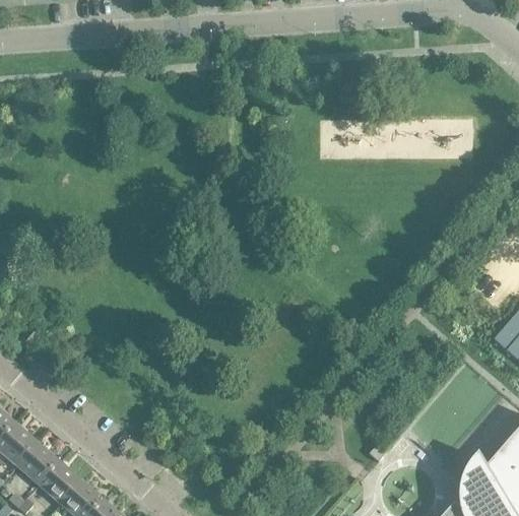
[(518,308),(493,338),(506,349),(518,333),(518,308)]
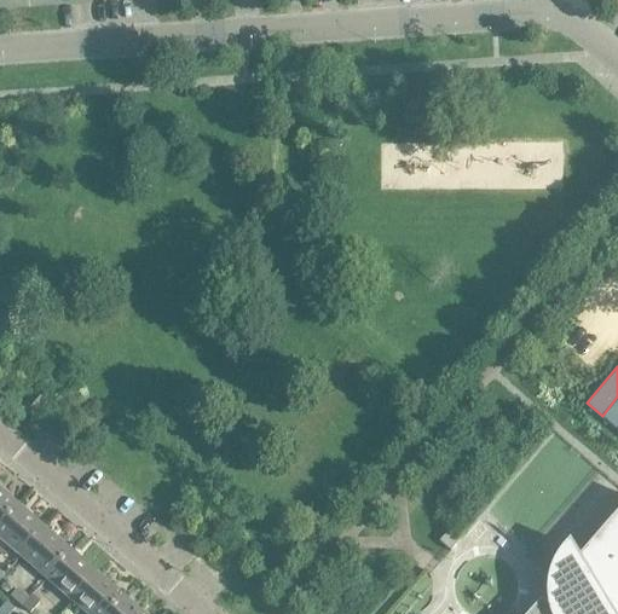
[(41,418),(52,405),(39,394),(28,406),(41,418)]
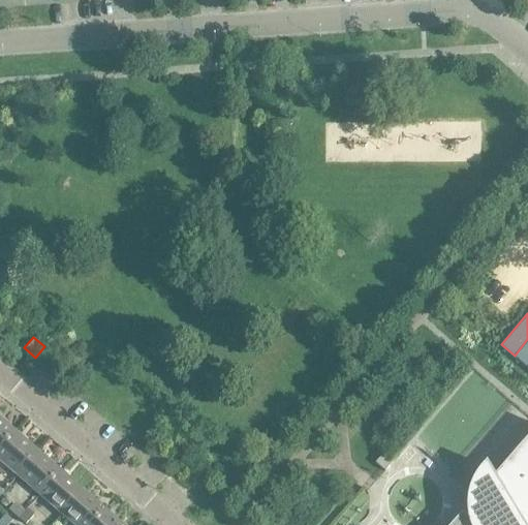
[(527,339),(515,356),(527,367),(527,366),(527,339)]
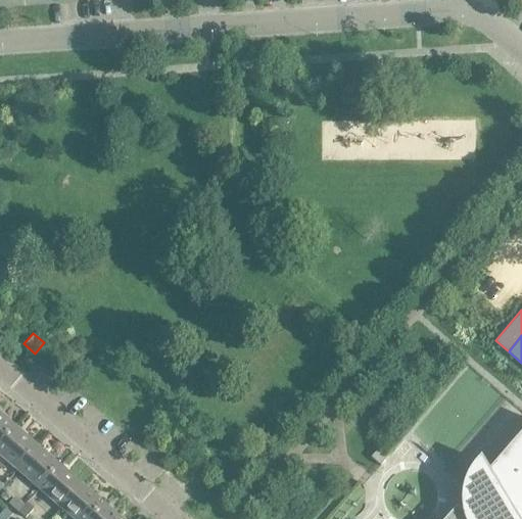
[(0,438),(13,423),(0,412),(0,438)]
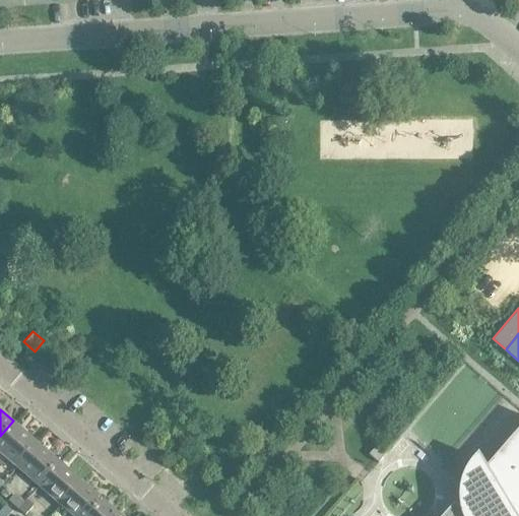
[(36,441),(13,421),(0,436),(0,451),(14,464),(36,441)]
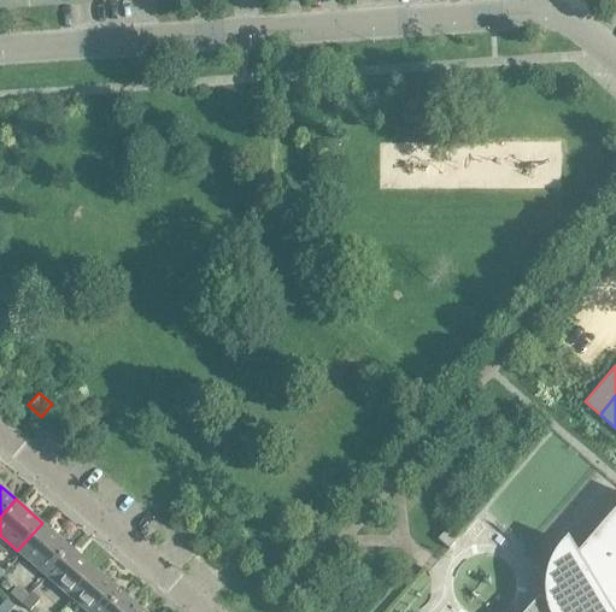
[(615,611),(615,505),(574,554),(565,539),(563,540),(565,543),(562,546),(559,549),(557,553),(553,557),(551,564),(549,568),(547,572),(546,577),(545,581),(545,586),(545,588),(545,593),(545,595),(545,600),(546,605),(545,605),(537,598),(523,611),(615,611)]
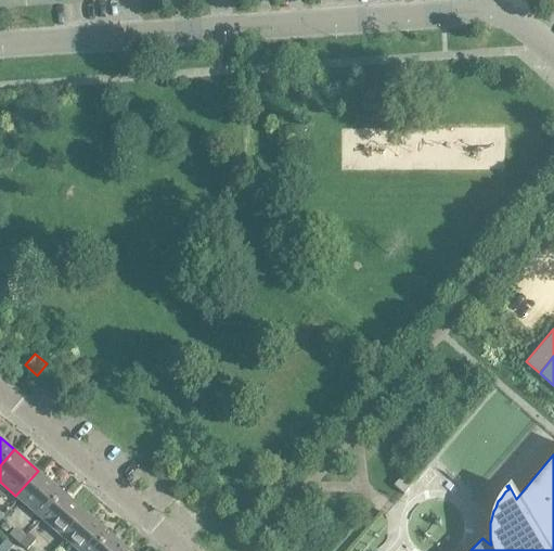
[(62,491),(38,471),(15,496),(39,516),(62,491)]
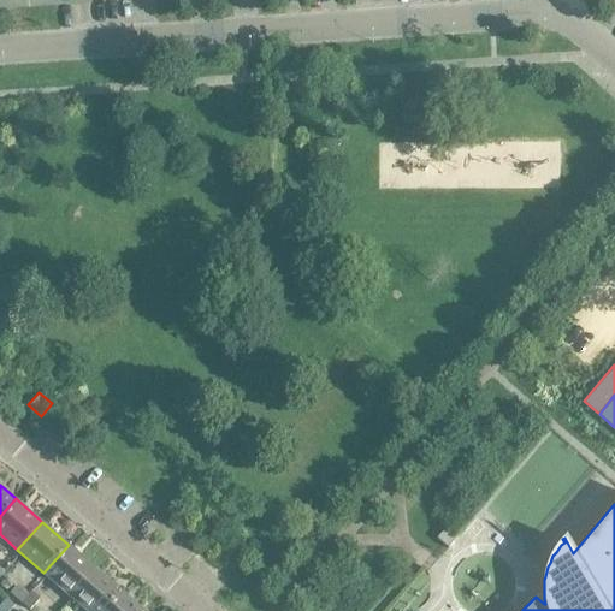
[(444,526),(436,535),(447,545),(456,535),(444,526)]
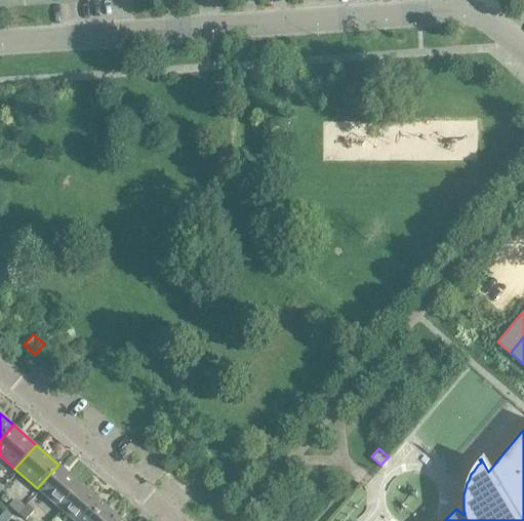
[(59,508),(81,484),(58,465),(37,488),(59,508)]
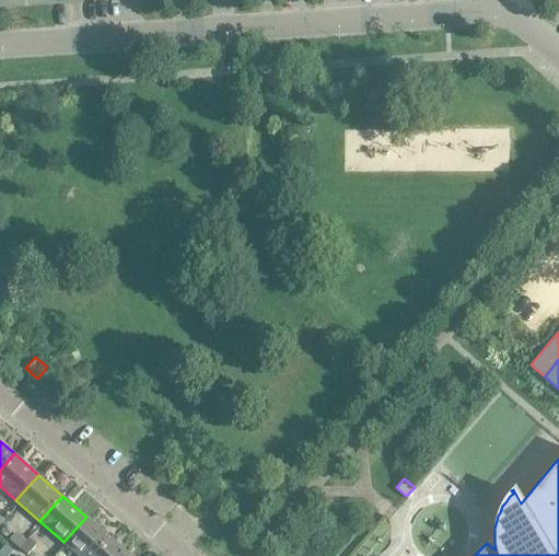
[(94,555),(111,537),(86,517),(63,542),(79,555),(94,555)]
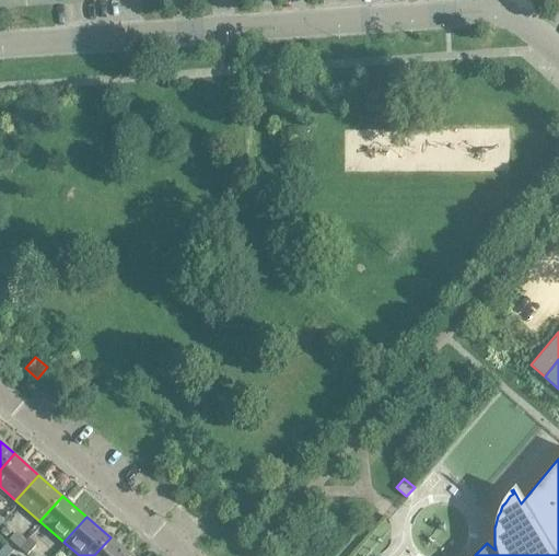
[(25,539),(14,530),(8,537),(18,546),(25,539)]
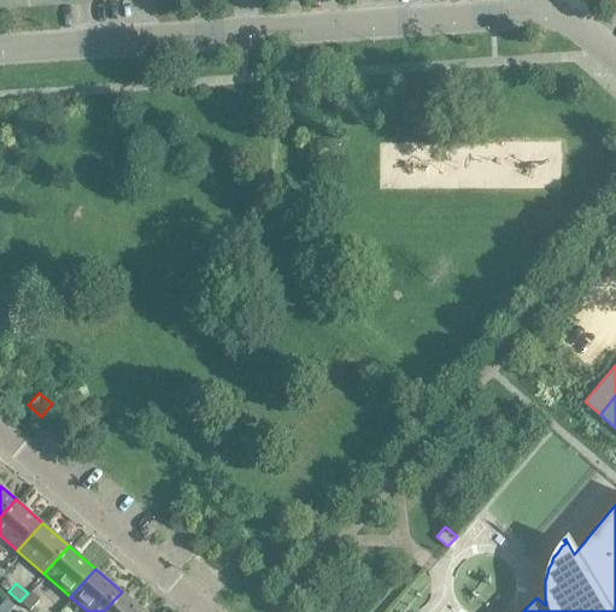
[(19,601),(28,610),(39,598),(30,590),(28,593),(19,601)]
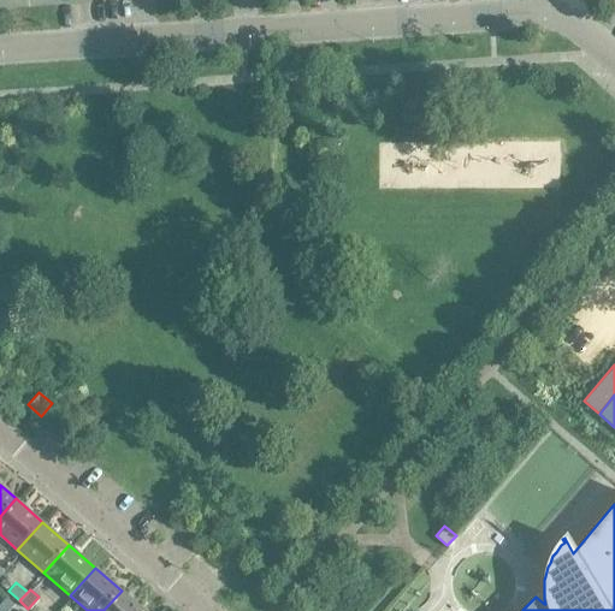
[(145,610),(122,591),(104,610),(145,610)]
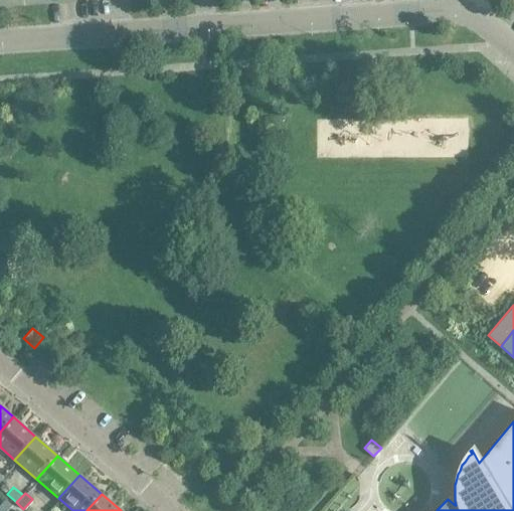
[(5,510),(11,504),(5,499),(0,504),(0,510),(5,510)]
